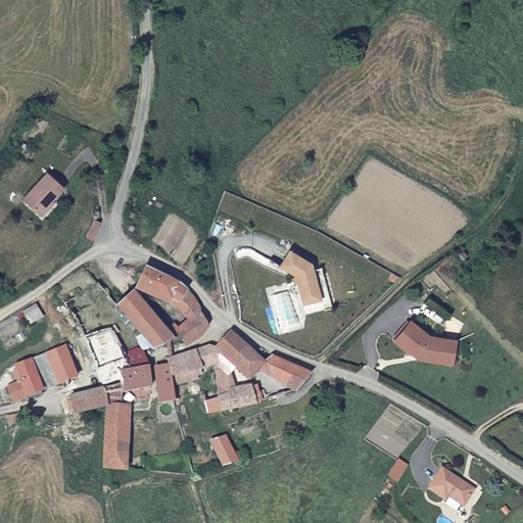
[(38,215),(50,203),(62,190),(47,175),(24,200),(38,215)]
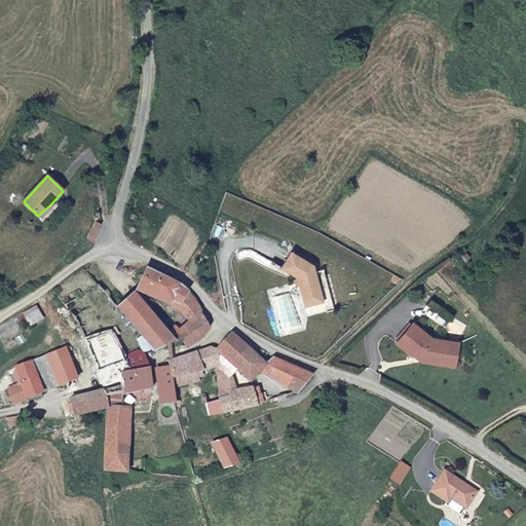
[(50,204),(38,216),(41,219),(52,208),(50,204)]
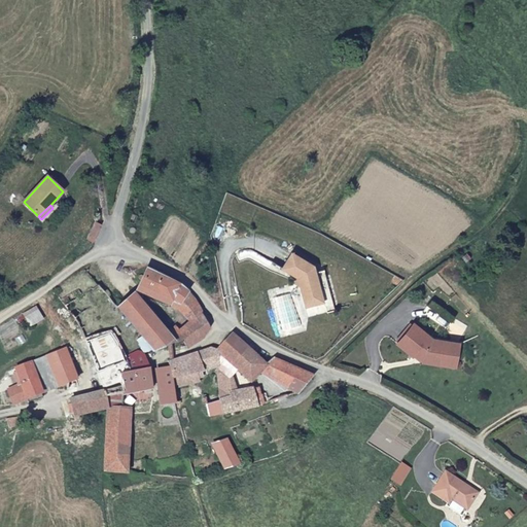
[(85,241),(94,244),(102,224),(95,219),(85,241)]
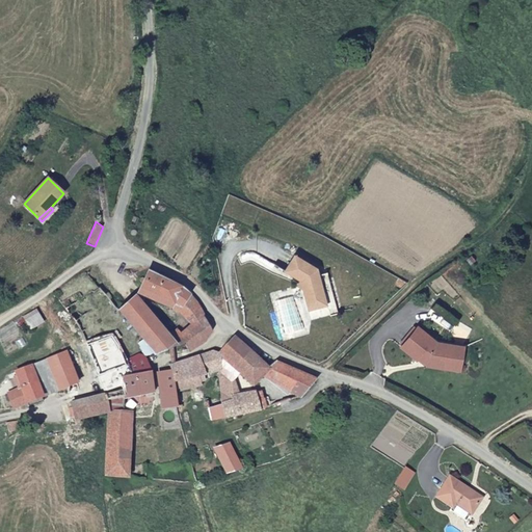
[(327,302),(319,273),(317,267),(294,253),(285,270),(300,278),(312,318),(335,311),(331,301),(327,302)]
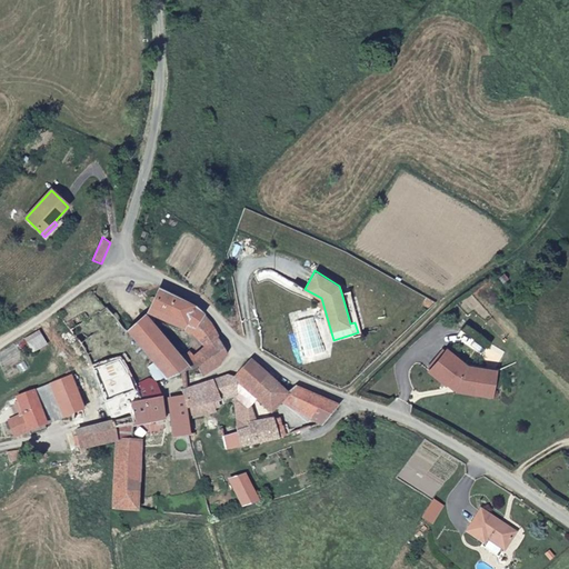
[(160,289),(150,305),(172,317),(178,317),(177,320),(183,321),(193,325),(203,313),(197,307),(160,289)]
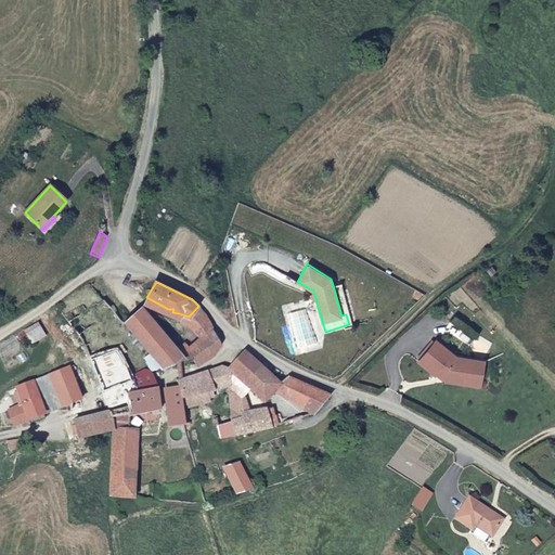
[(340,283),(333,285),(341,315),(346,314),(349,324),(352,322),(340,283)]
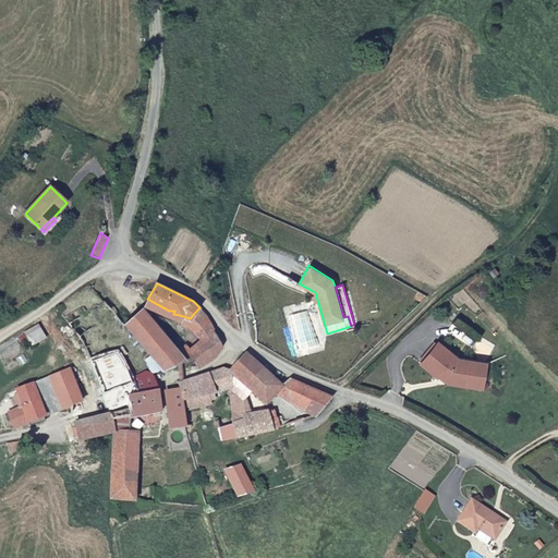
[(147,299),(145,304),(178,319),(180,315),(173,314),(174,311),(169,311),(147,299)]
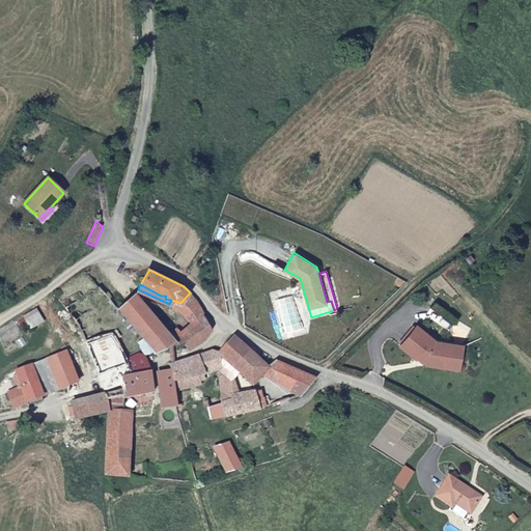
[(61,301),(76,325),(85,343),(110,332),(101,315),(83,296),(79,290),(61,301)]
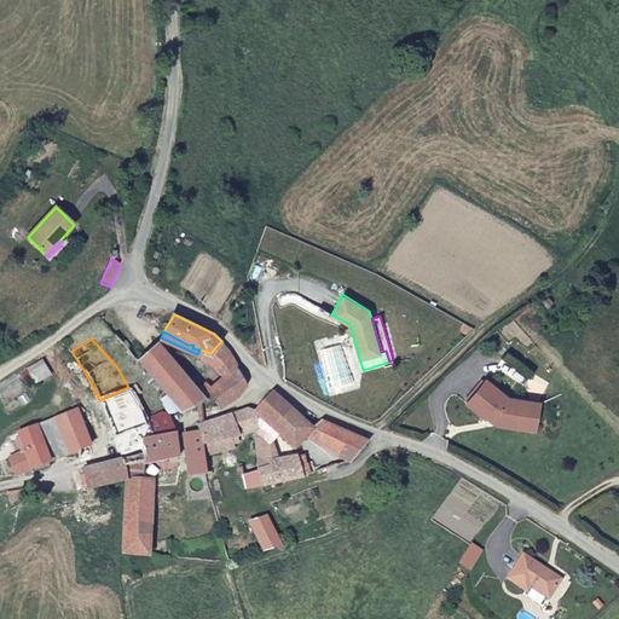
[(220,376),(210,388),(218,398),(217,400),(221,406),(239,395),(247,382),(232,353),(221,341),(210,353),(200,350),(197,354),(220,376)]
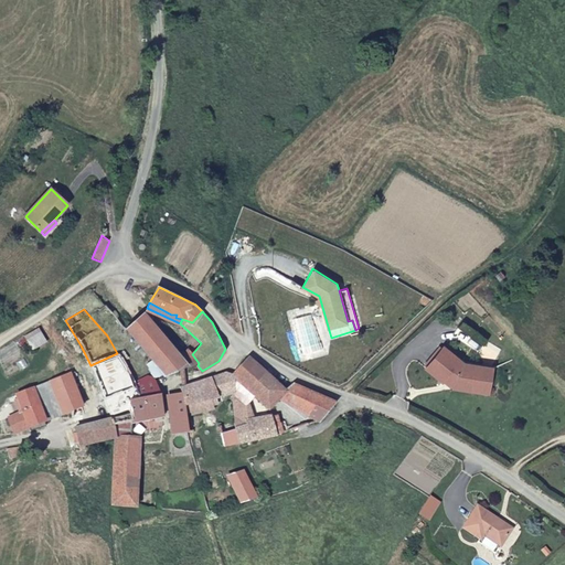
[(144,313),(126,328),(141,347),(153,360),(164,374),(182,366),(185,365),(187,369),(198,365),(199,363),(192,354),(188,349),(179,356),(144,313)]
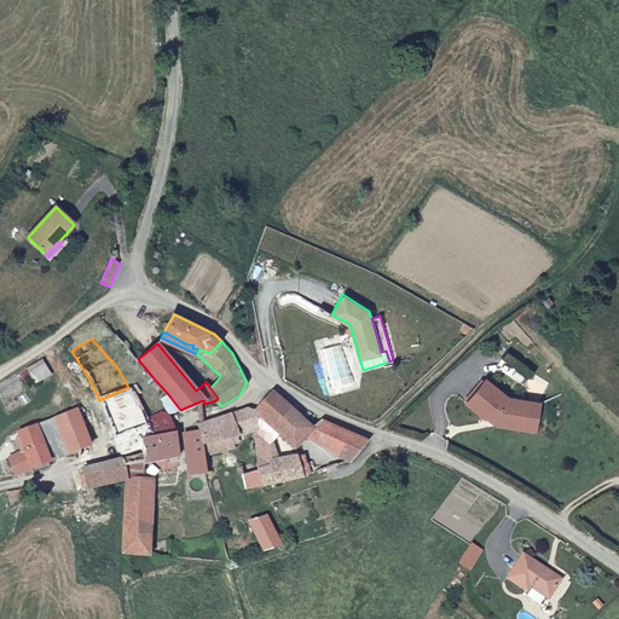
[(41,359),(28,368),(35,382),(50,375),(41,359)]
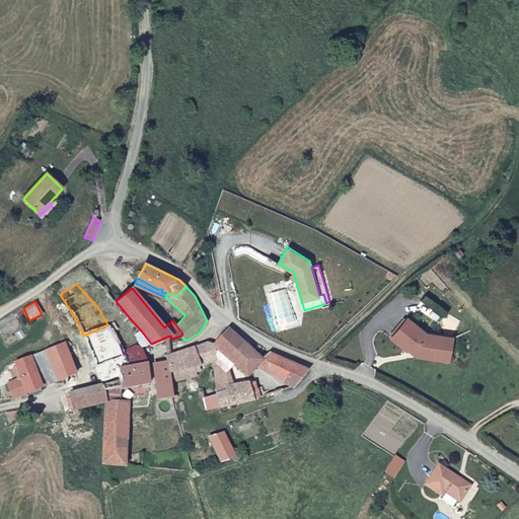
[(130,318),(116,301),(105,306),(116,324),(119,323),(130,318)]
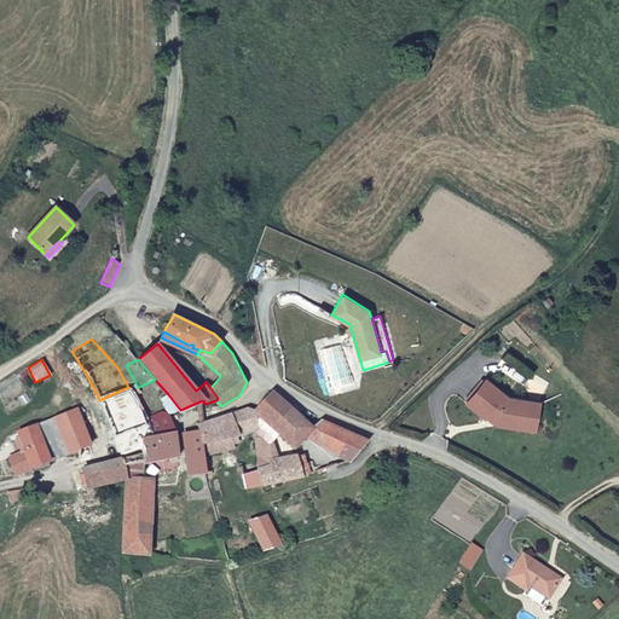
[(486,379),(467,404),(486,420),(491,415),(498,421),(498,426),(536,431),(538,401),(510,398),(486,379)]
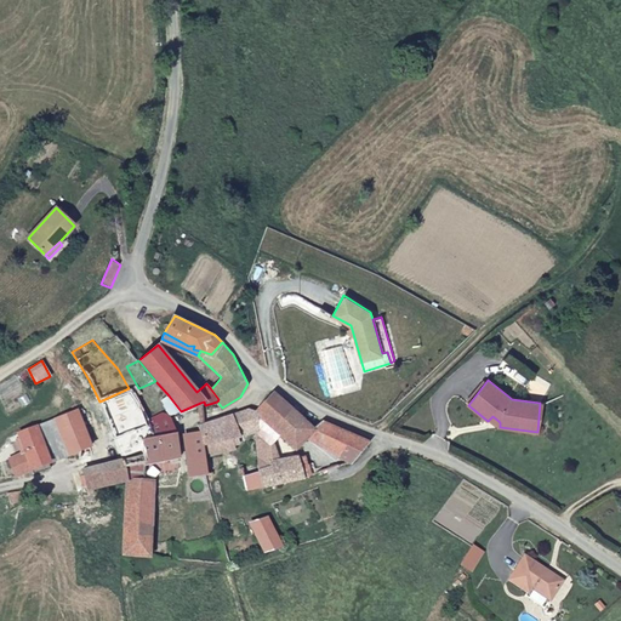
[(132,392),(147,417),(148,420),(158,415),(170,416),(181,411),(169,396),(153,403),(142,387),(138,388),(132,392)]
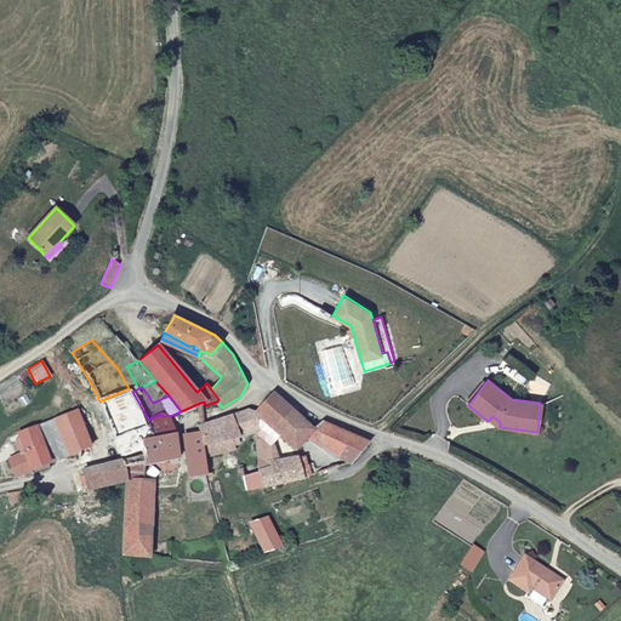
[(100,402),(112,432),(147,417),(132,392),(129,388),(100,402)]
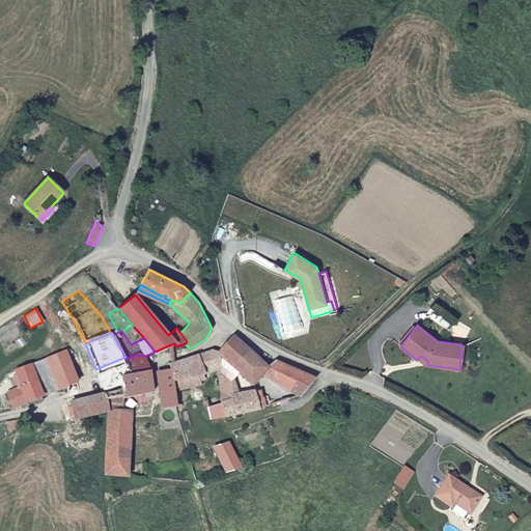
[(234,338),(221,354),(239,372),(252,386),(261,375),(300,395),(315,378),(275,361),(266,367),(234,338)]
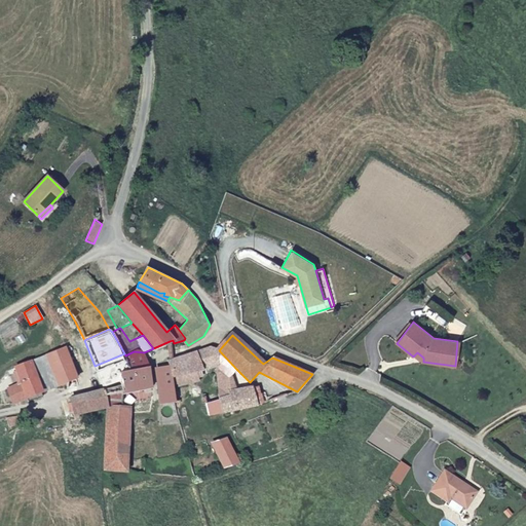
[(75,373),(95,366),(84,340),(66,347),(75,373)]
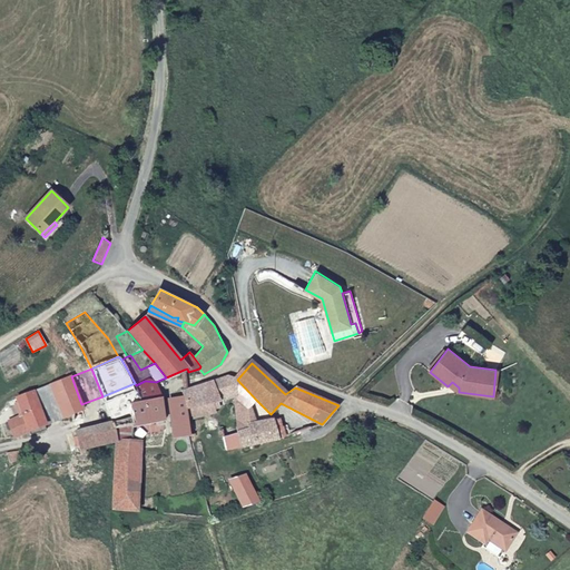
[(50,385),(57,402),(67,424),(81,416),(82,413),(82,409),(81,404),(71,376),(50,385)]
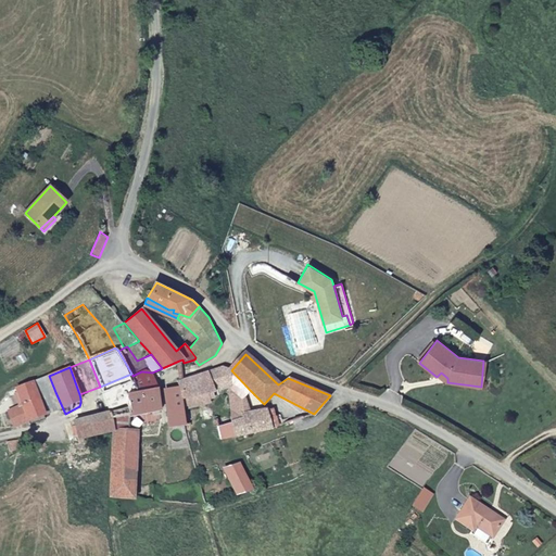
[(219,369),(207,374),(214,390),(227,388),(231,370),(219,369)]
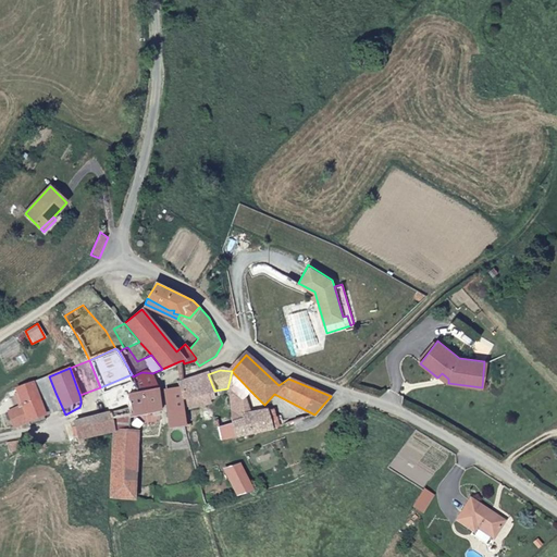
[(250,391),(232,371),(227,388),(240,397),(243,399),(250,391)]
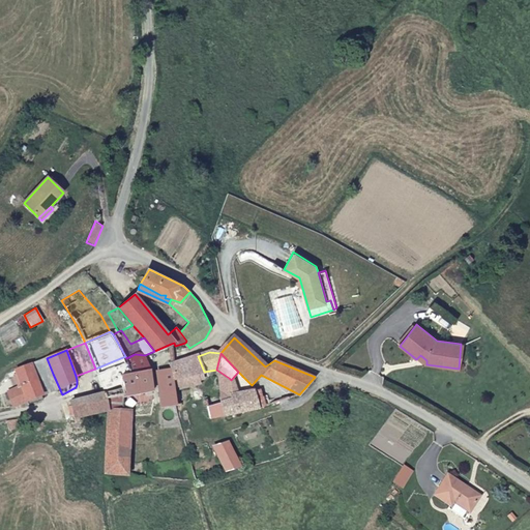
[(133,375),(150,372),(145,355),(135,354),(126,358),(129,362),(133,375)]
